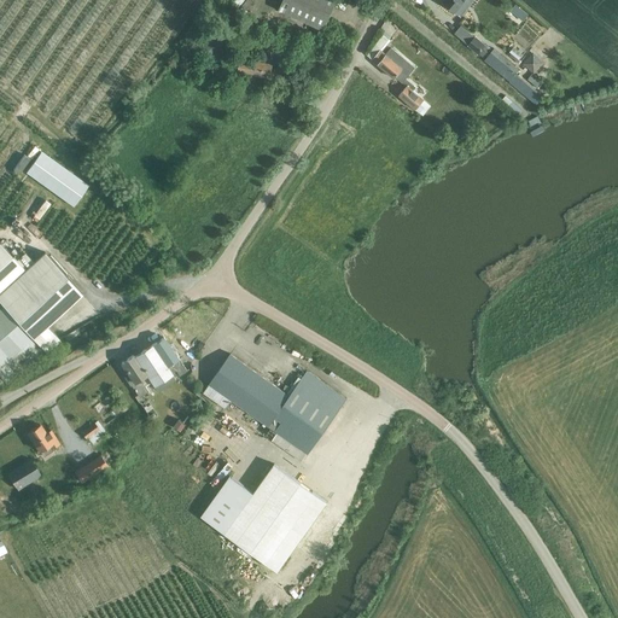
[(284,0),(280,10),(324,30),(338,0),(284,0)]
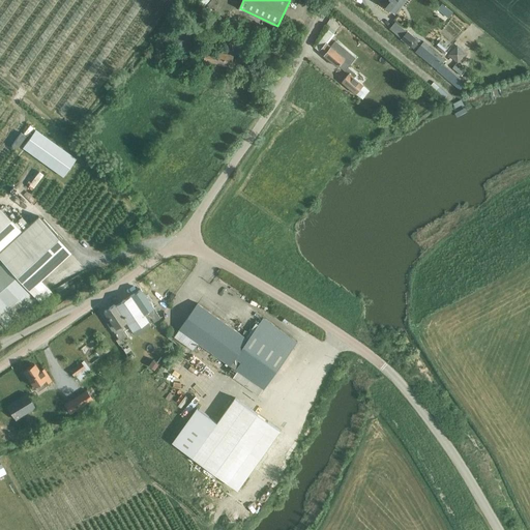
[(381,0),(380,2),(394,13),(403,4),(399,1),(399,0),(381,0)]
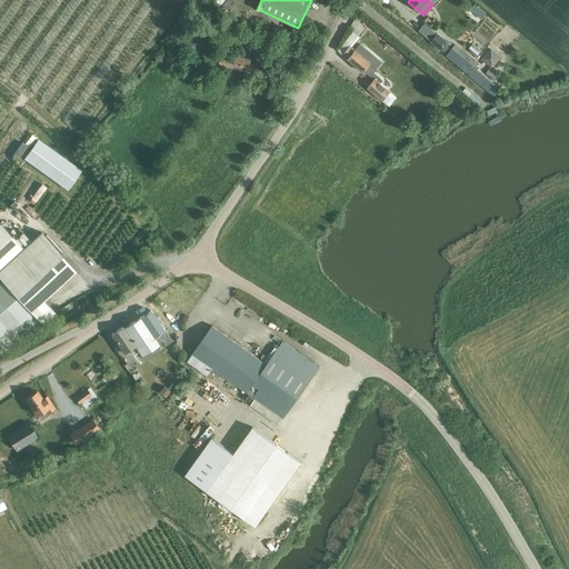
[(476,3),(470,9),(481,19),(487,12),(476,3)]
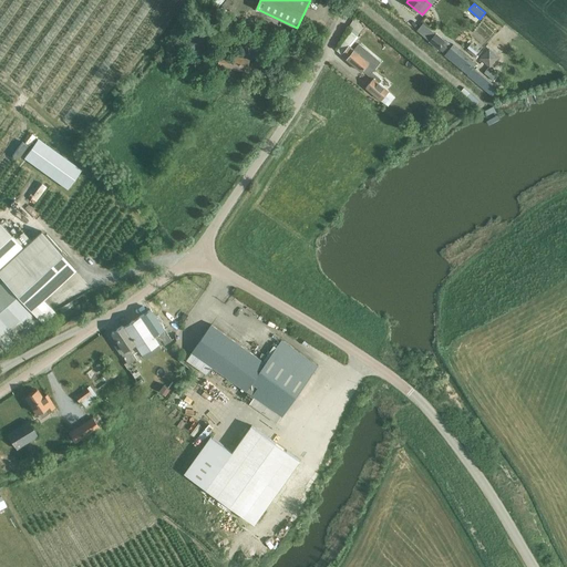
[(251,21),(244,35),(255,41),(261,26),(251,21)]
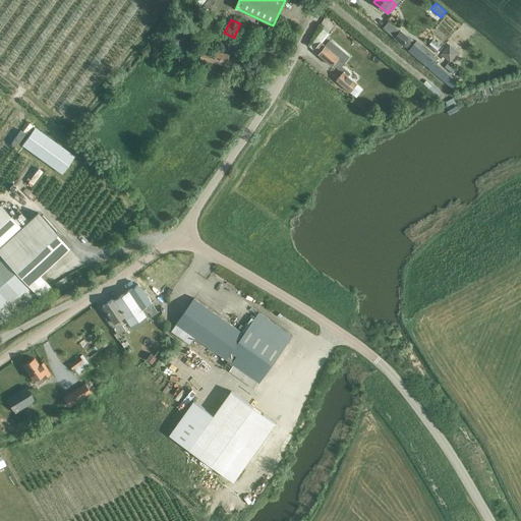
[(388,19),(382,26),(390,34),(396,27),(388,19)]
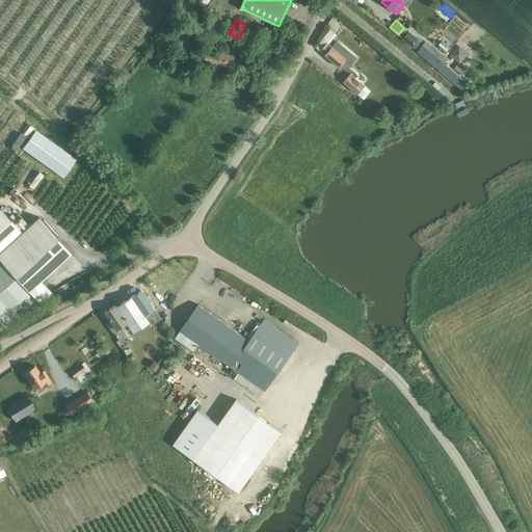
[(325,36),(316,46),(340,67),(341,64),(350,73),(343,81),(357,94),(365,86),(365,85),(355,77),(358,75),(349,67),(357,57),(338,41),(333,46),(328,42),(336,33),(330,28),(324,35),(325,36)]
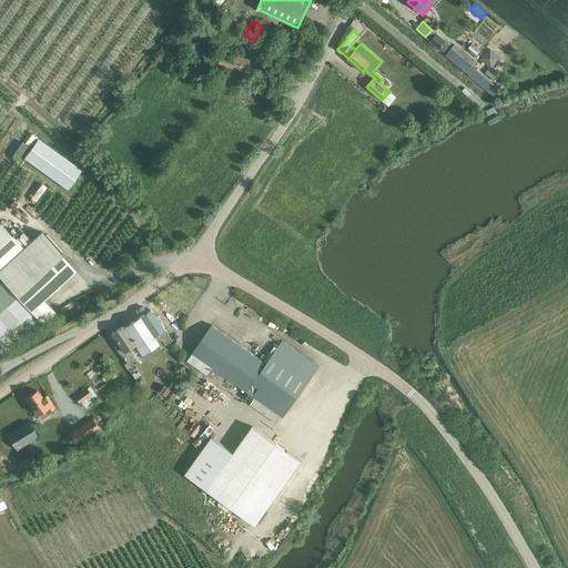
[(437,33),(430,41),(439,49),(446,41),(437,33)]
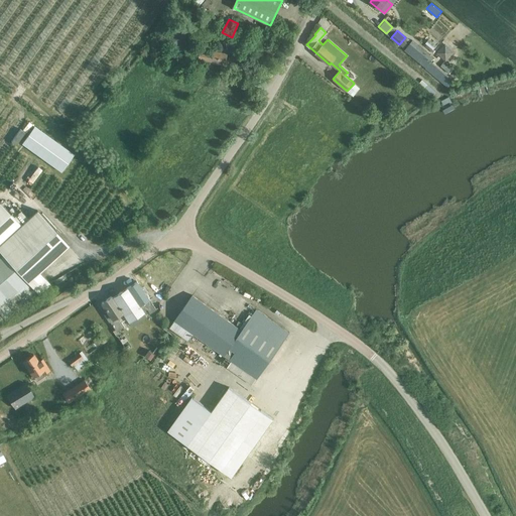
[(412,40),(404,51),(421,66),(422,65),(426,69),(447,86),(454,79),(431,61),(433,59),(429,55),(429,54),(412,40)]
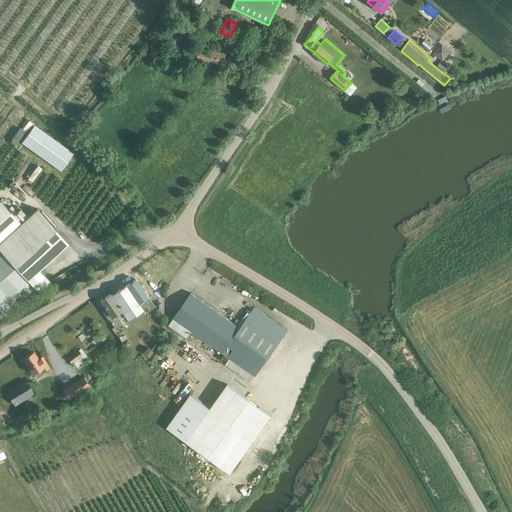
[(425,40),(422,44),(430,51),(430,50),(431,51),(434,47),(425,40)]
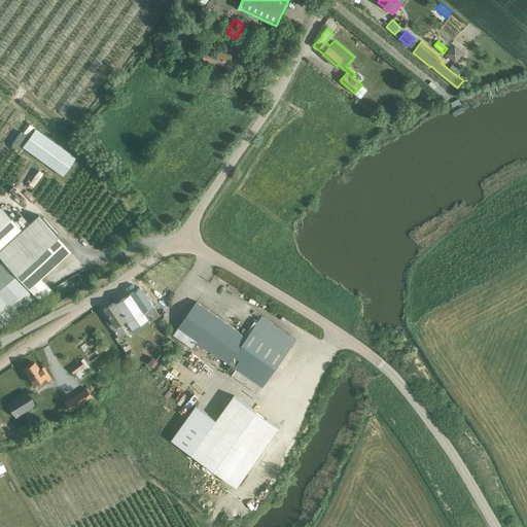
[(170,46),(164,55),(168,57),(174,49),(170,46)]
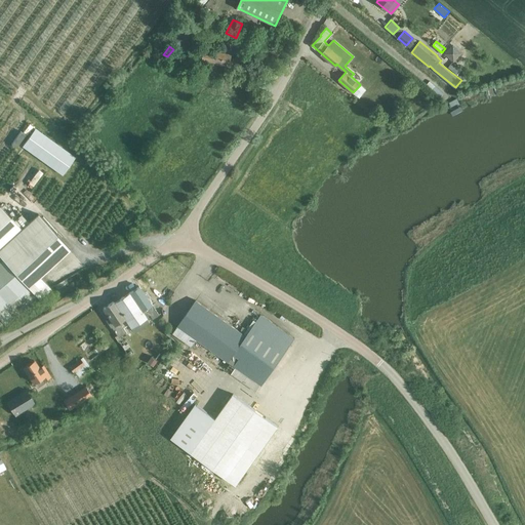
[(453,48),(447,54),(453,61),(459,53),(453,48)]
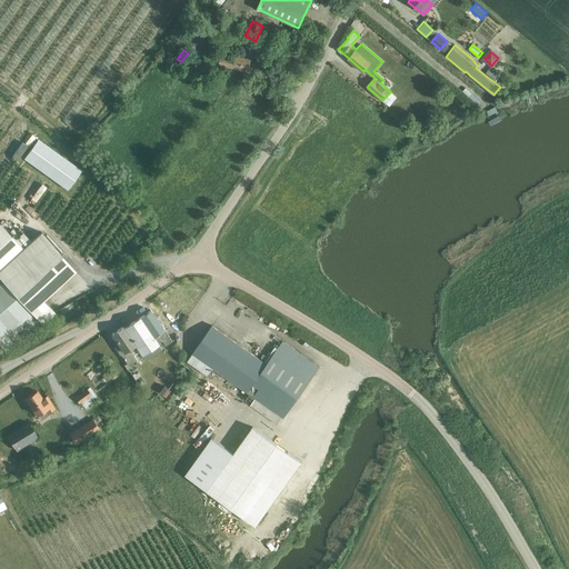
[(221,55),(219,66),(249,71),(251,60),(221,55)]
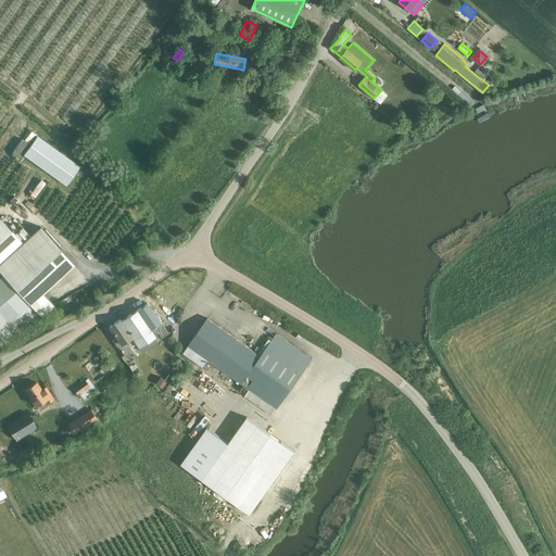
[(188,54),(181,62),(188,66),(193,59),(188,54)]
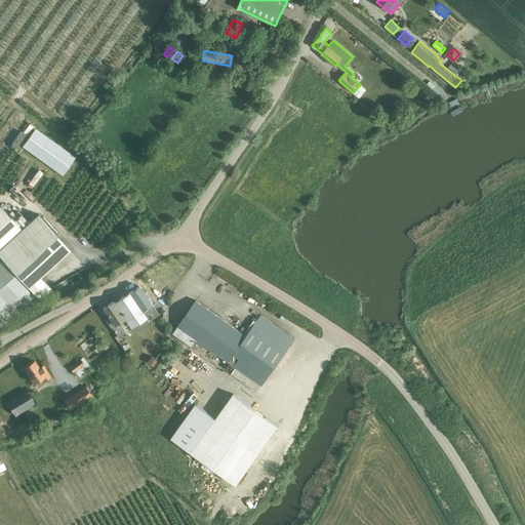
[(453,62),(448,68),(457,75),(461,70),(453,62)]
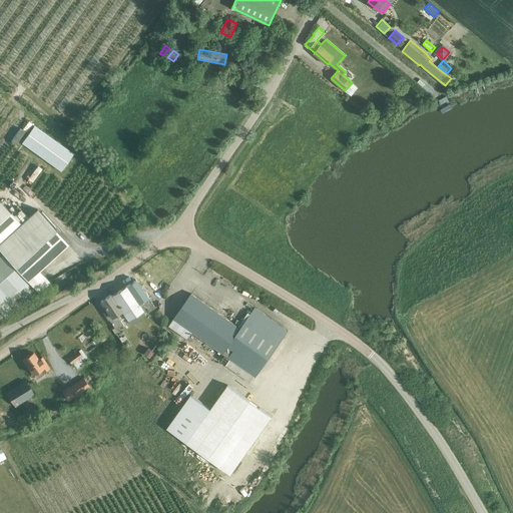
[(446,96),(439,101),(441,105),(446,102),(450,103),(446,96)]
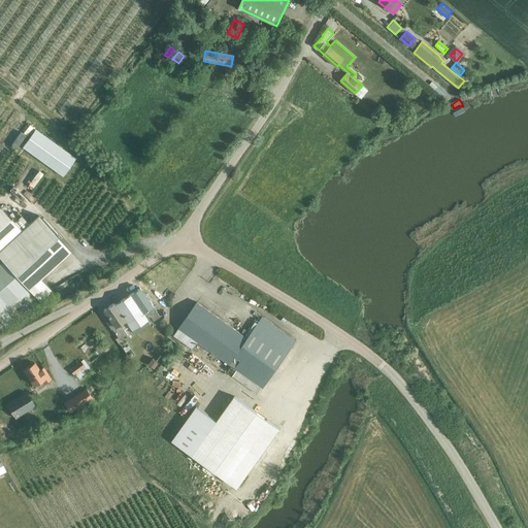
[(34,130),(22,147),(62,176),(74,159),(34,130)]
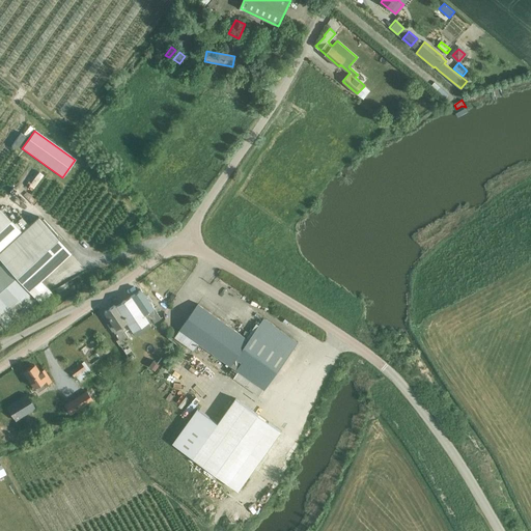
[(21,132),(11,146),(17,149),(26,136),(21,132)]
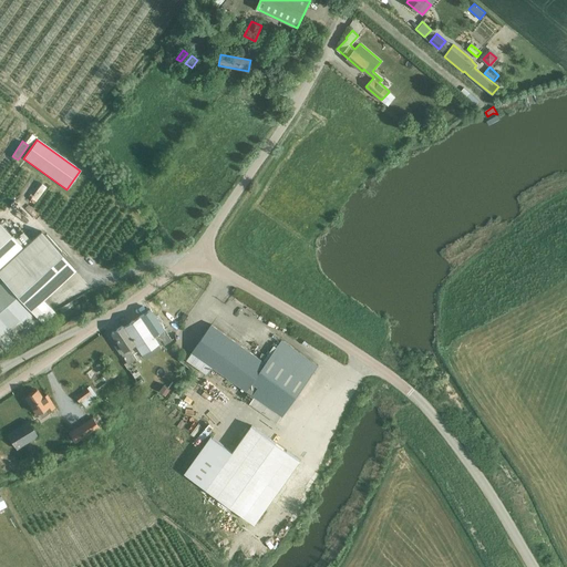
[(0,344),(4,349),(14,340),(16,342),(39,319),(43,322),(55,310),(43,297),(75,267),(39,228),(29,238),(21,229),(13,237),(0,222),(0,344)]
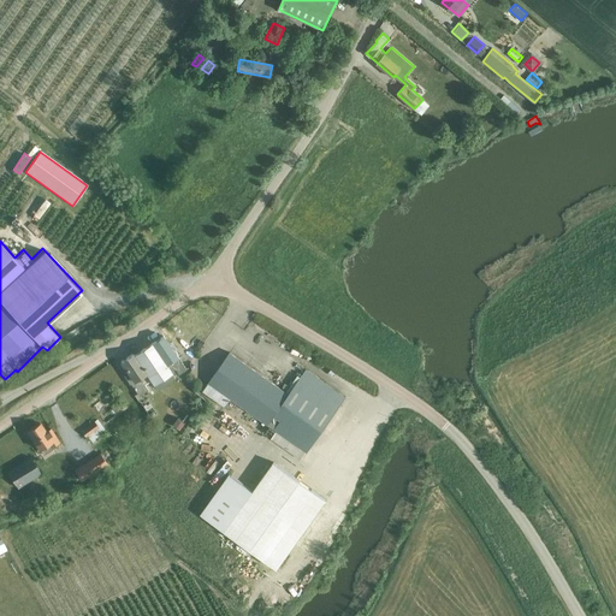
[(143,349),(134,356),(146,372),(146,373),(153,384),(163,377),(176,368),(179,373),(181,372),(187,368),(163,335),(152,342),(153,342),(143,349)]
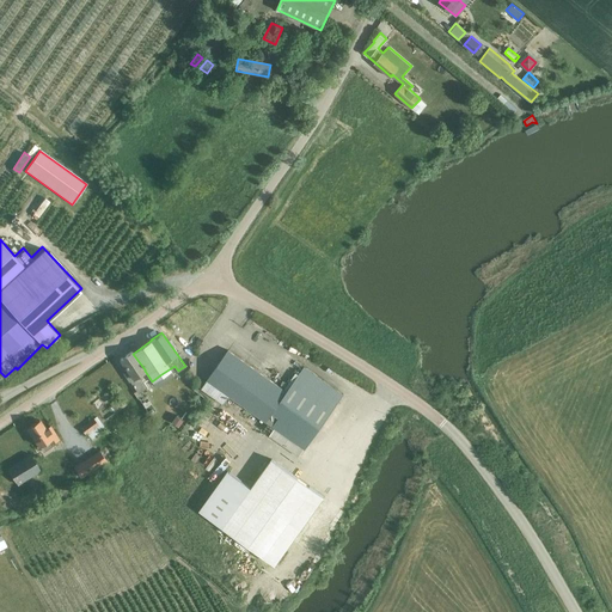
[(299,457),(305,448),(343,395),(304,367),(287,391),(227,350),(201,389),(224,404),(230,396),(275,428),(270,435),(299,457)]
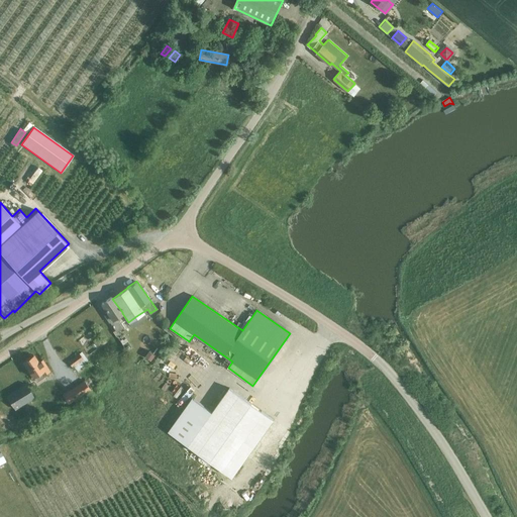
[(111,297),(102,303),(108,312),(104,316),(109,322),(117,332),(124,326),(117,316),(122,313),(122,312),(112,299),(111,297)]
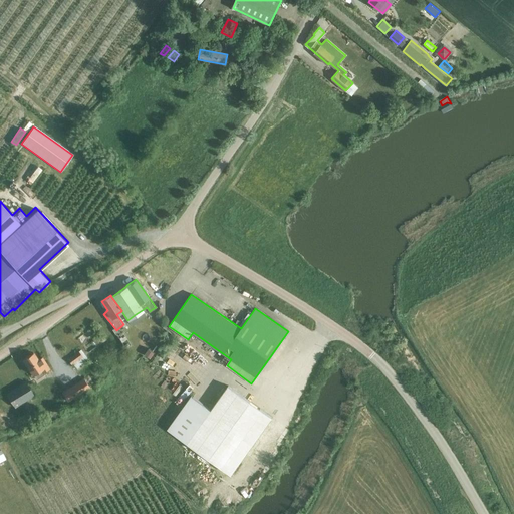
[(150,349),(146,354),(151,358),(155,353),(150,349)]
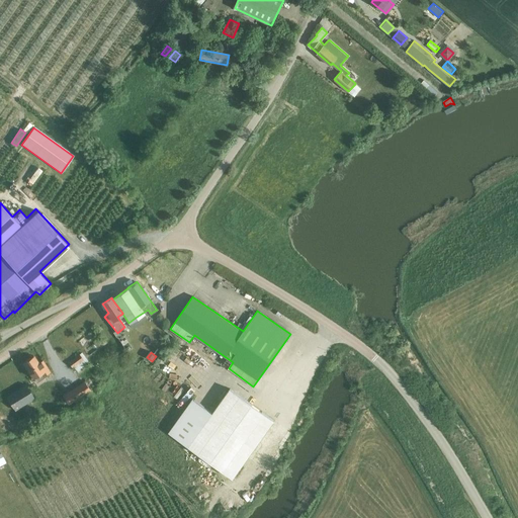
[(79,354),(68,362),(72,367),(83,360),(79,354)]
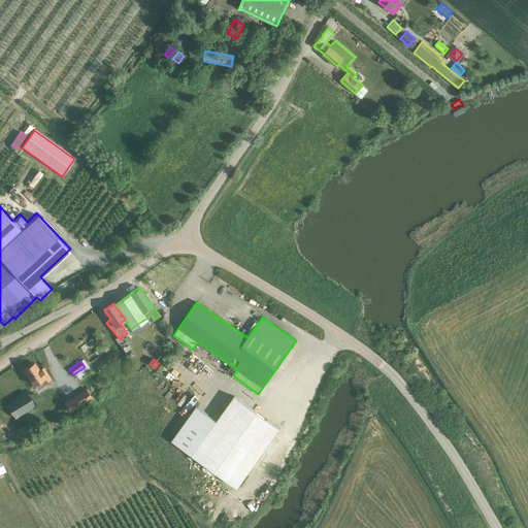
[(34,362),(24,368),(34,384),(41,378),(43,382),(50,377),(42,366),(38,368),(34,362)]
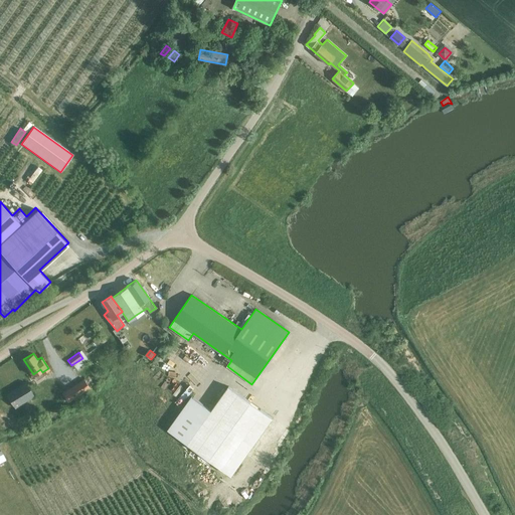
[(83,378),(61,393),(67,402),(90,387),(83,378)]
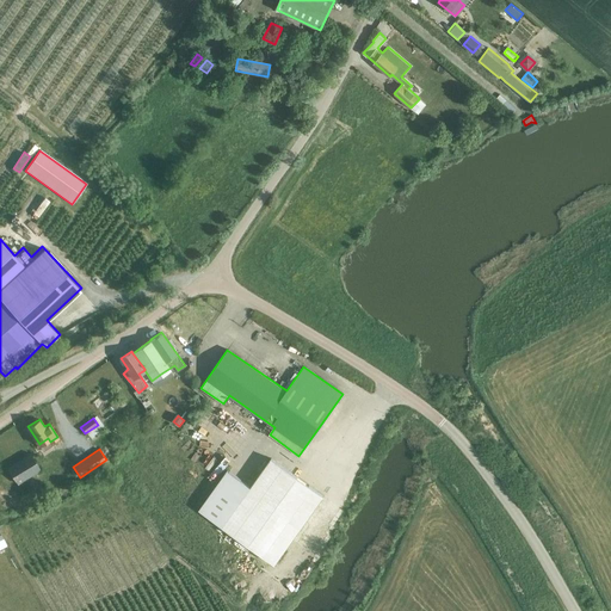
[(30,452),(7,468),(18,483),(41,469),(30,452)]
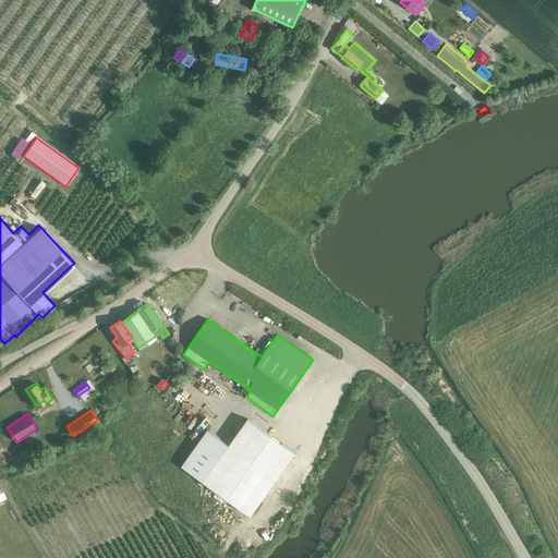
[(252,516),(296,453),(247,419),(229,445),(208,429),(182,465),(252,516)]
